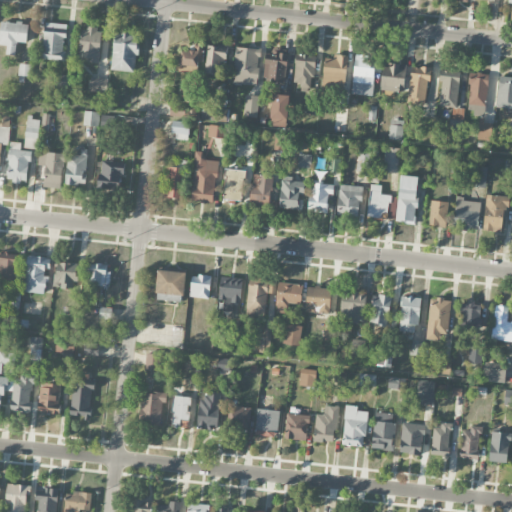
[(27,43),(28,23),(0,21),(0,45),(7,45),(6,55),(16,55),(16,42),(27,43)]
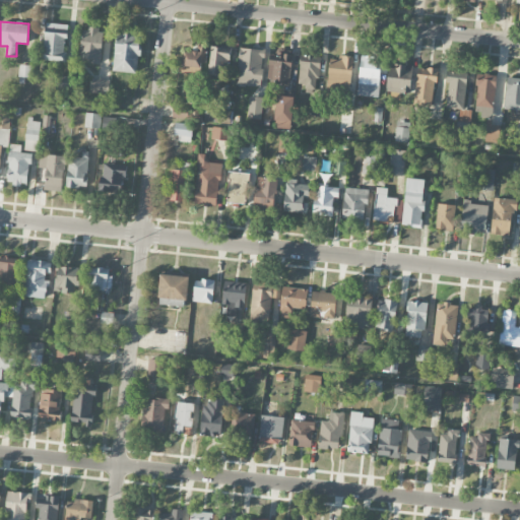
[(67,24),(45,23),(43,60),(66,61),(67,24)]
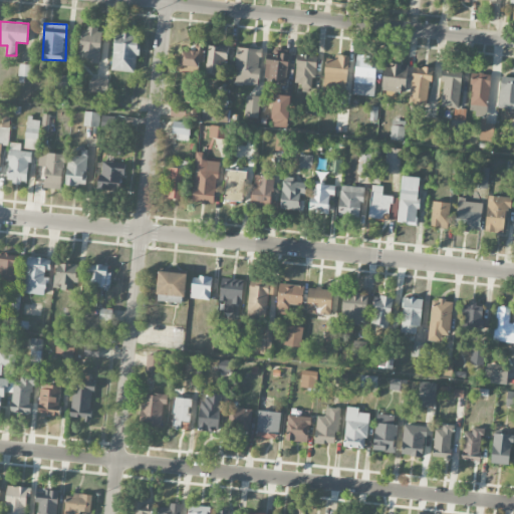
[(99,63),(101,29),(81,27),(79,57),(88,57),(88,62),(99,63)]
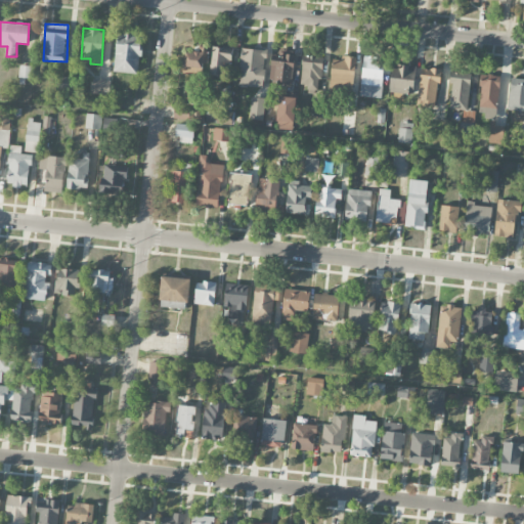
[(139,74),(141,34),(116,33),(114,72),(139,74)]
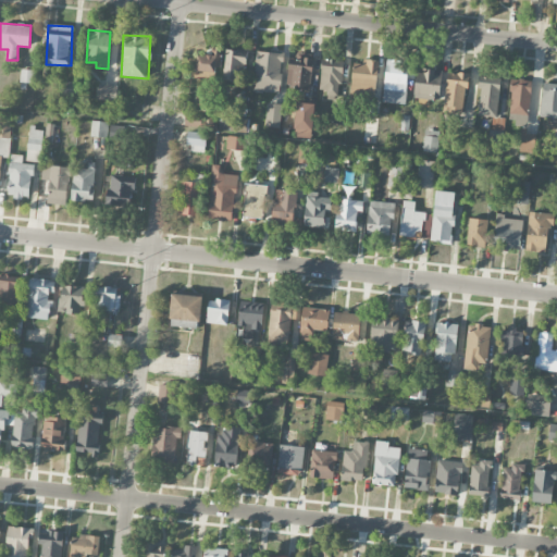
[(224,81),(246,81),(246,50),(224,50),(224,81)]
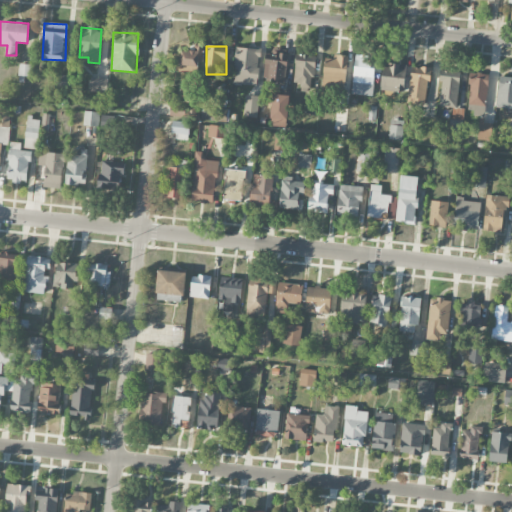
[(259,48),(235,48),(234,85),(259,85),(259,48)]
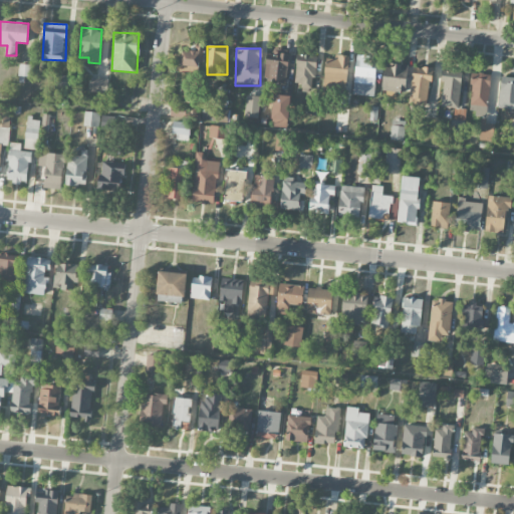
[(200,62),(201,51),(183,50),(181,72),(198,73),(199,62),(200,62)]
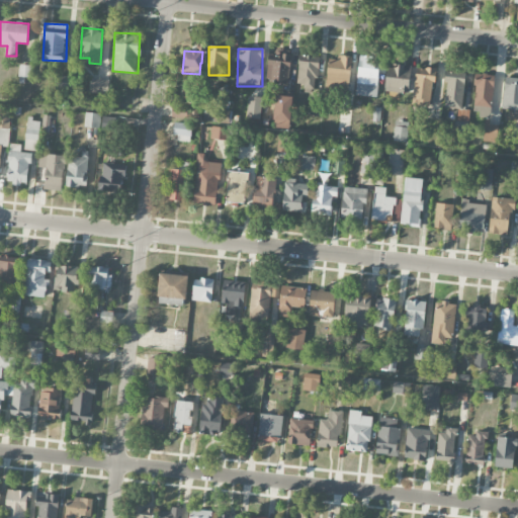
[(290,56),(267,55),(266,80),(289,81),(290,56)]
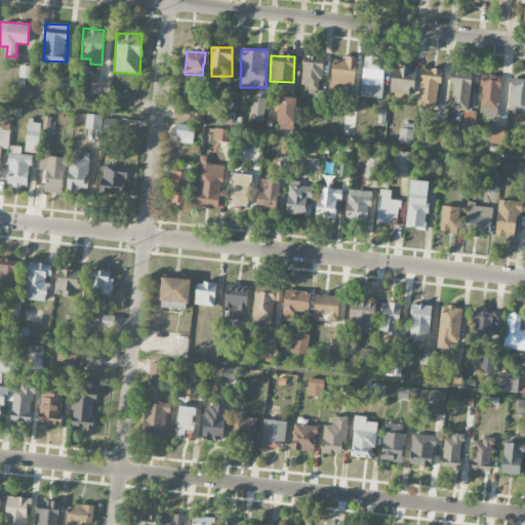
[(321,88),(322,56),(303,56),(301,87),(321,88)]
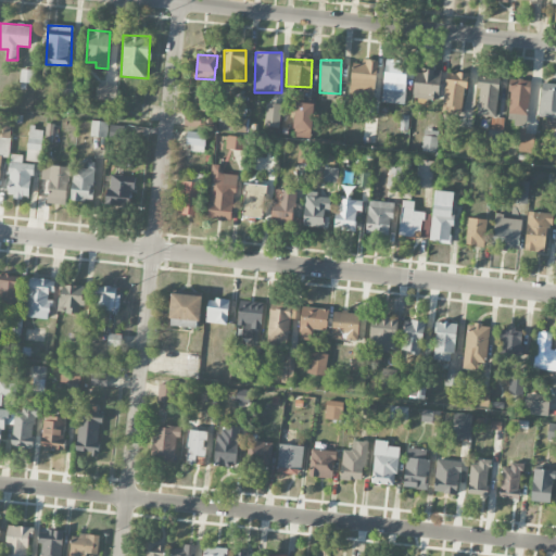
[(350,98),(375,99),(377,62),(351,61),(350,98)]
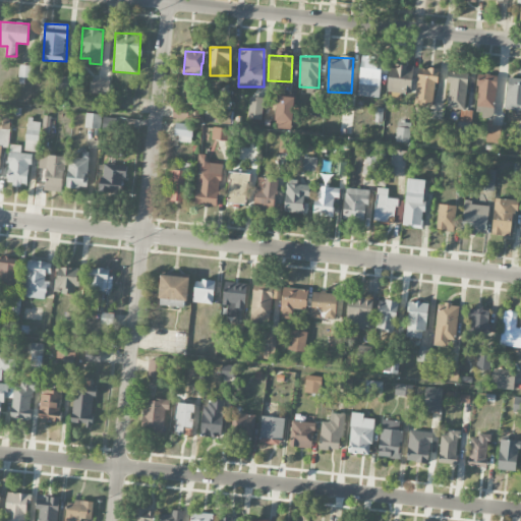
[(380,98),(382,58),(359,58),(357,97),(380,98)]
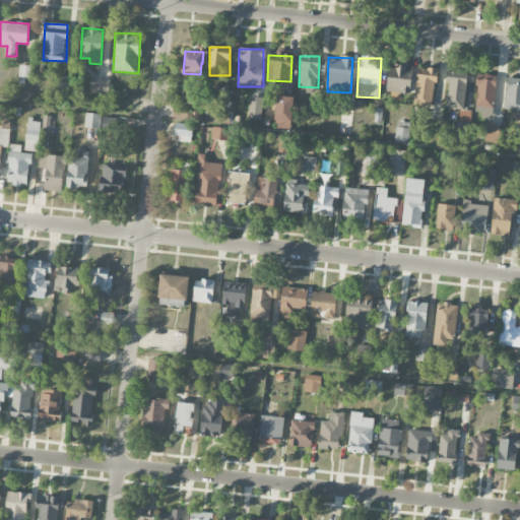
[(388,65),(387,91),(410,92),(410,66),(388,65)]
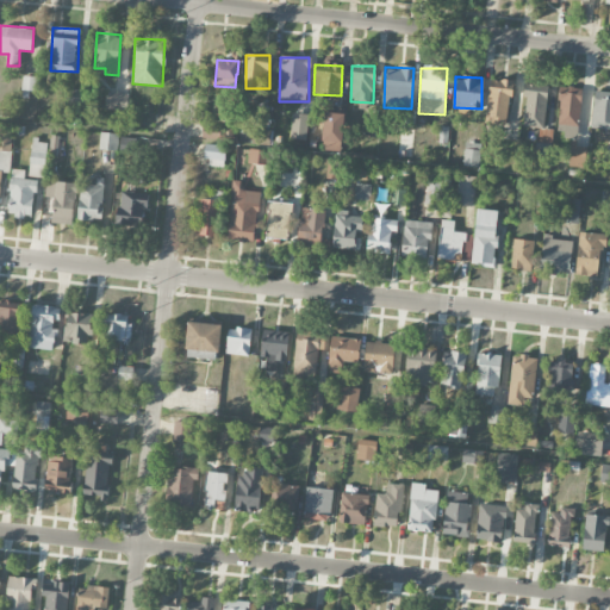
[(508,126),(512,81),(490,79),(485,124),(508,126)]
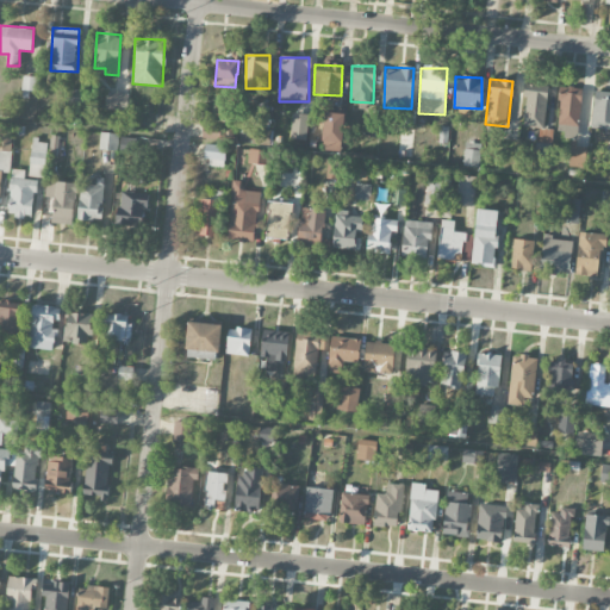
[(580,87),(560,87),(558,135),(578,136),(580,87)]
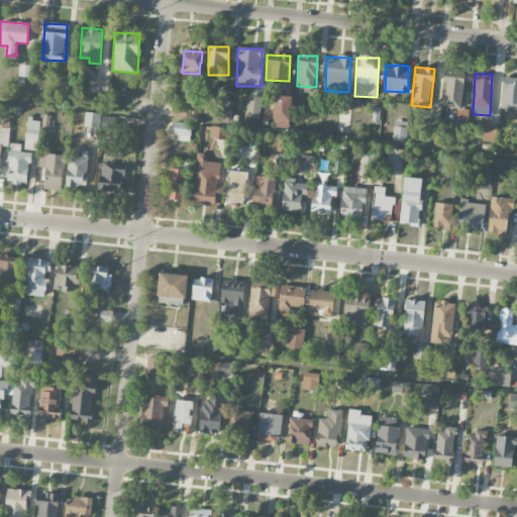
[(74,89),(75,78),(66,77),(65,82),(60,82),(60,88),(74,89)]
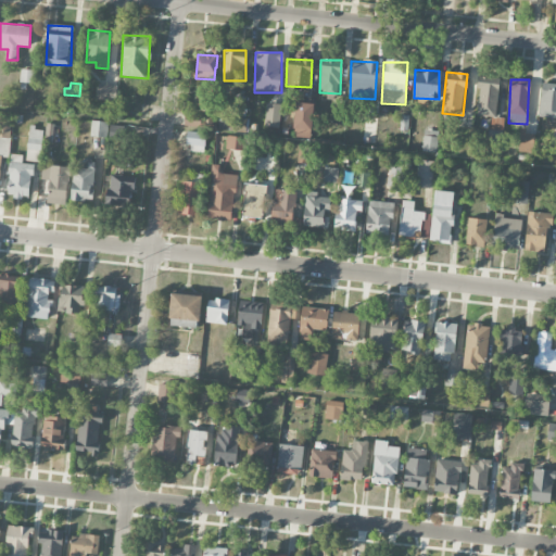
[(477,116),(496,117),(497,84),(478,83),(477,116)]
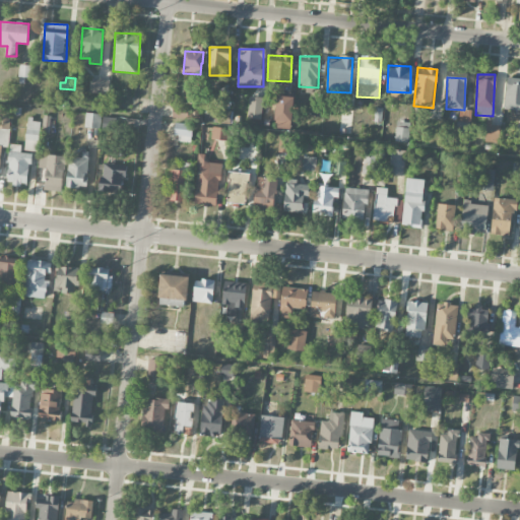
[(519,110),(519,77),(506,77),(505,110),(519,110)]
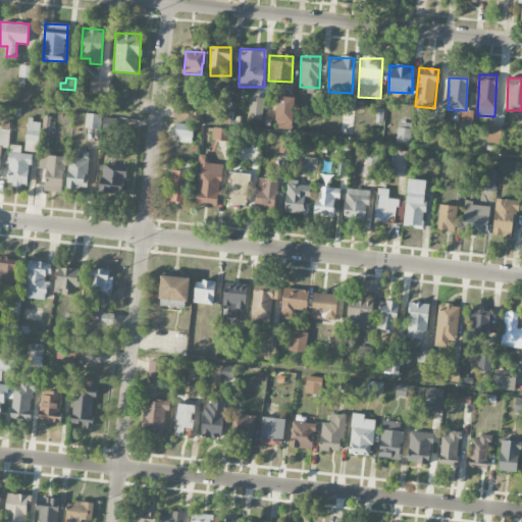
[(90,93),(109,94),(109,80),(90,79),(90,93)]
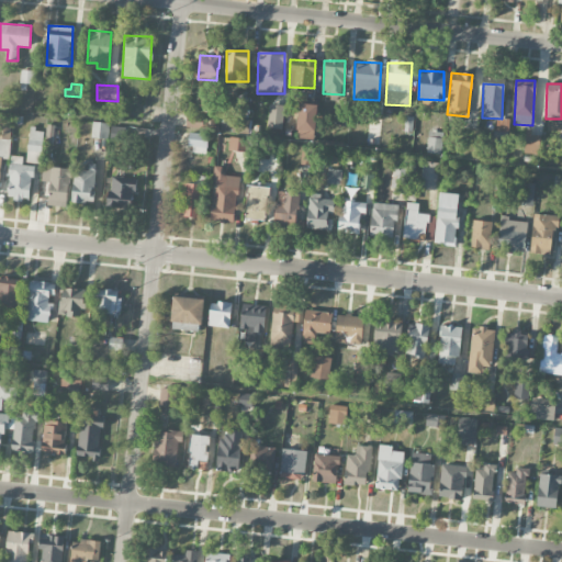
[(314,139),(318,105),(299,103),(294,137),(314,139)]
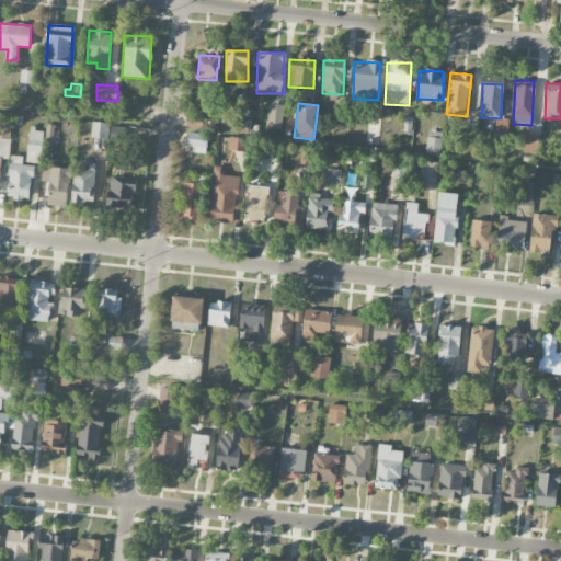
[(266,127),(283,128),(284,105),(268,104),(266,127)]
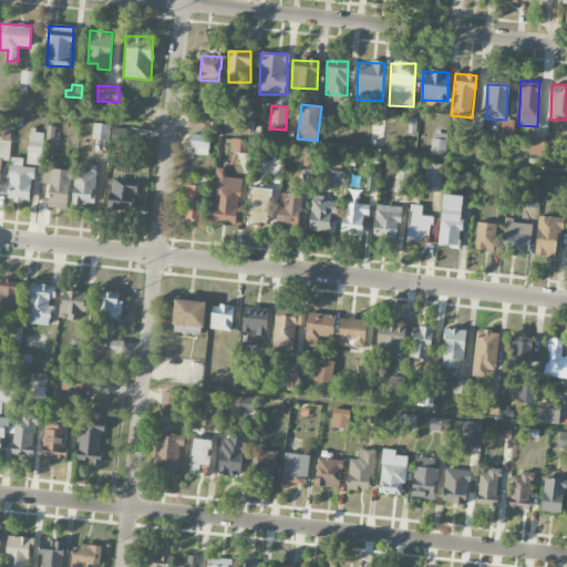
[(223,133),(250,135),(250,123),(224,121),(223,133)]
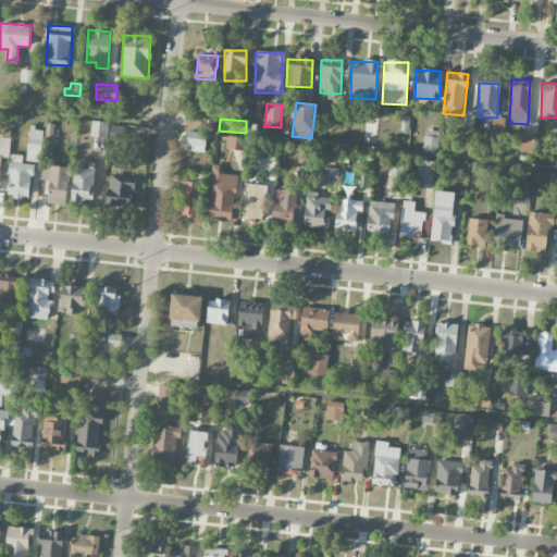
[(0,138),(10,139),(11,121),(0,120),(0,138)]
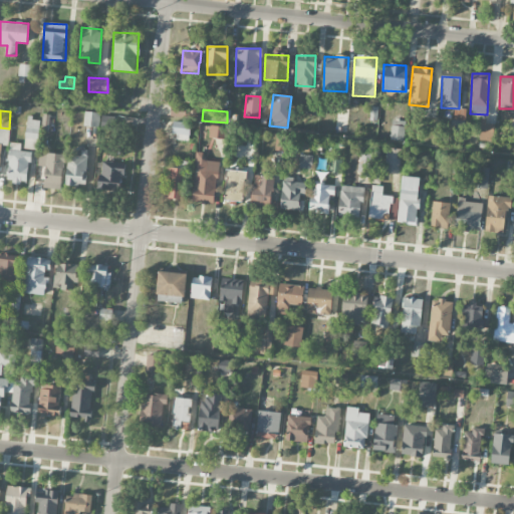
[(100,113),(84,111),(82,124),(99,127),(100,113)]
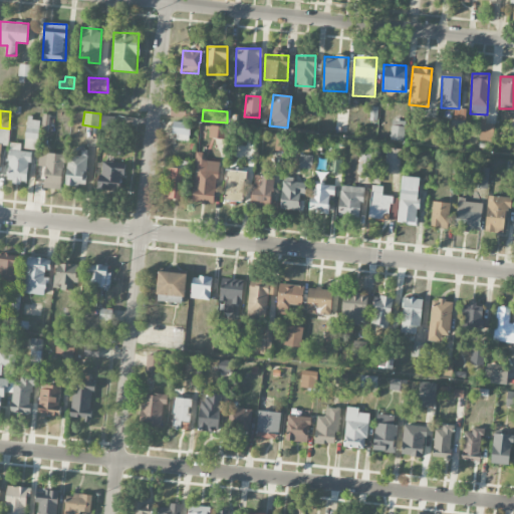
[(48,133),(49,114),(42,114),(42,118),(26,118),(25,149),(39,150),(40,132),(48,133)]
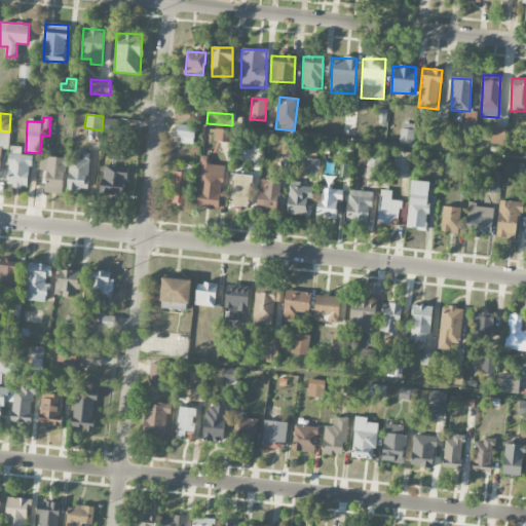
[(461,134),(476,134),(477,123),(462,122),(461,134)]
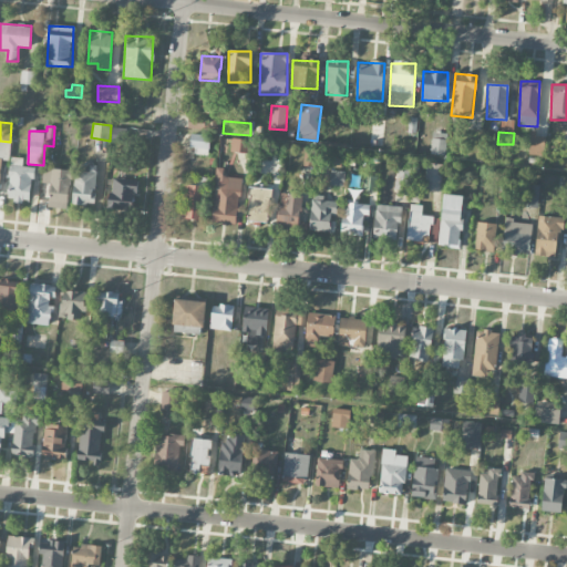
[(210,136),(189,133),(187,152),(208,154),(210,136)]
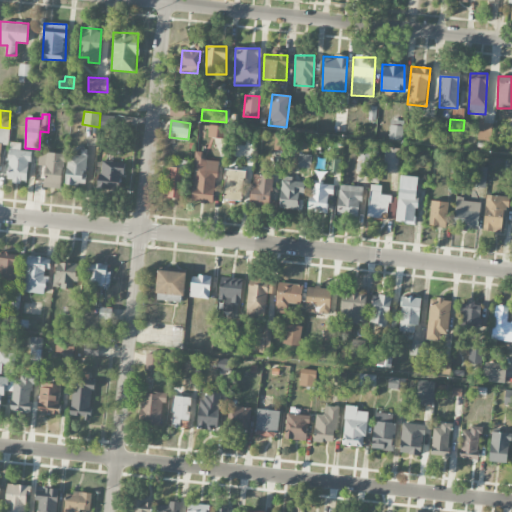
[(402,141),(404,121),(390,120),(388,139),(402,141)]
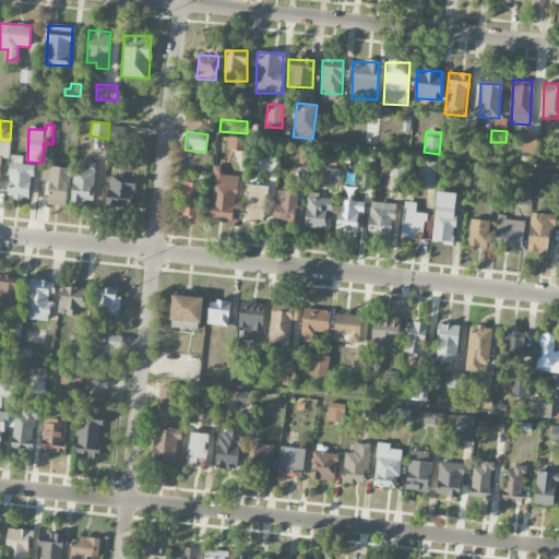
[(535,154),(538,133),(523,131),(521,152),(535,154)]
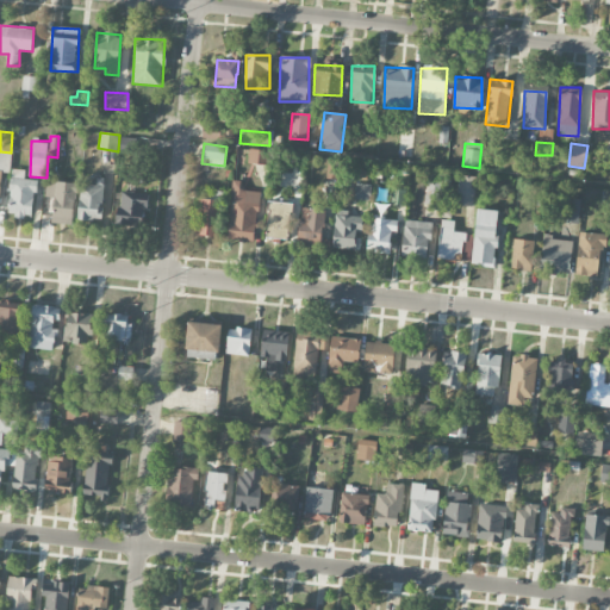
[(247,162),(265,166),(267,151),(249,149),(247,162)]
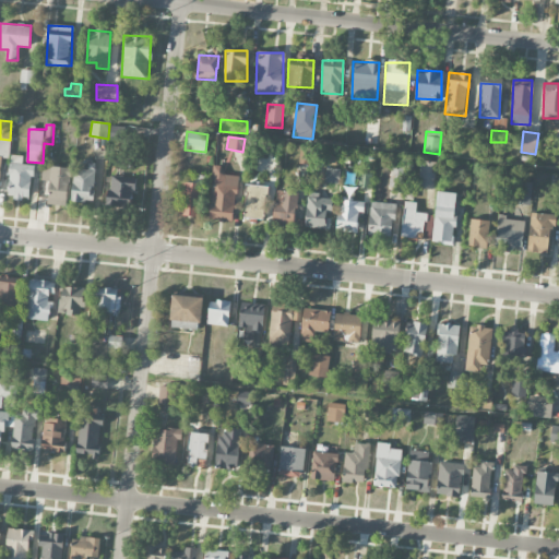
[(23,156),(10,155),(7,198),(31,199),(33,165),(22,165),(23,156)]
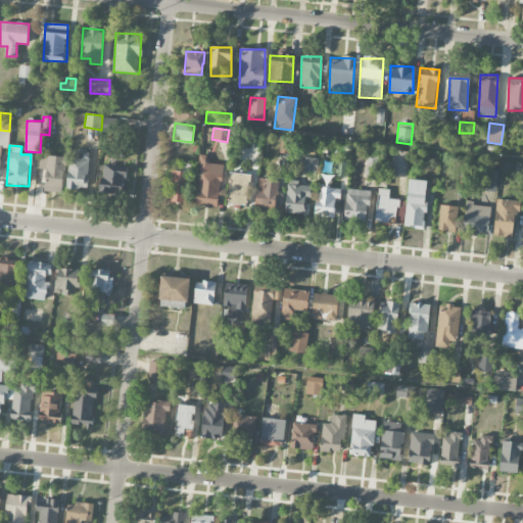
[(407,151),(392,150),(391,177),(406,177),(407,151)]
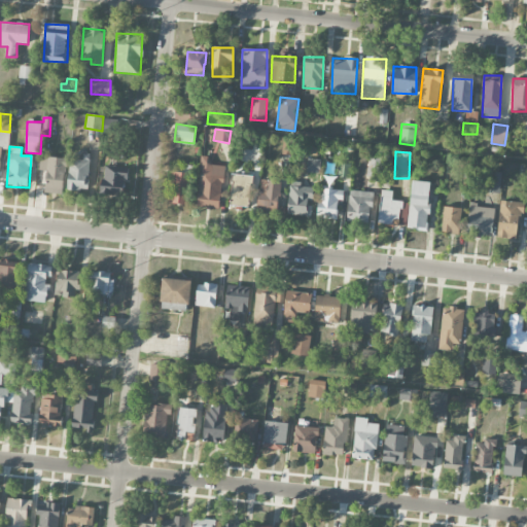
[(89,190),(90,154),(82,153),(82,160),(69,160),(68,190),(89,190)]
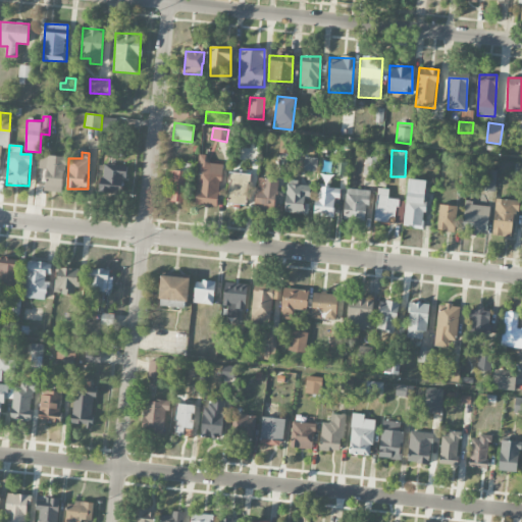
[(43,191),(62,193),(66,157),(40,154),(38,168),(45,169),(43,191)]
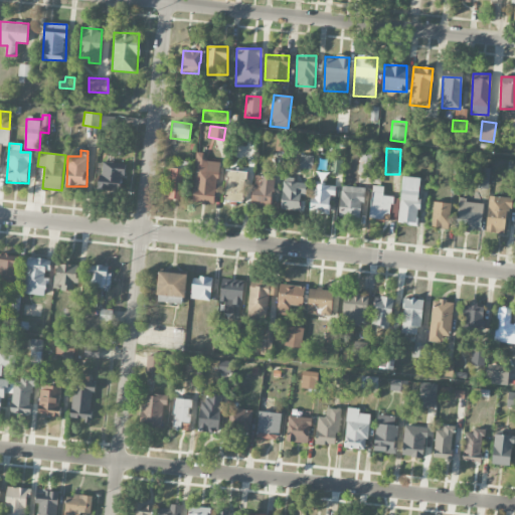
[(219,162),(205,161),(206,153),(197,152),(195,202),(217,203),(219,162)]
